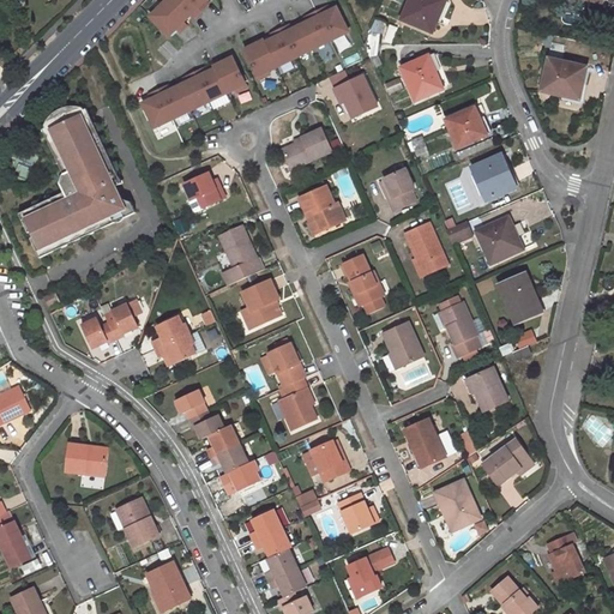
[(188,0),(167,0),(164,4),(184,23),(190,16),(193,19),(200,12),(188,0)]
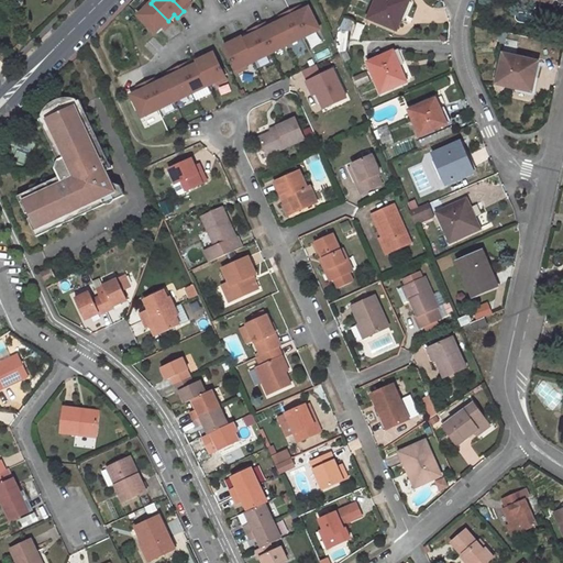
[(173,0),(184,11),(190,4),(187,1),(188,0),(173,0)]
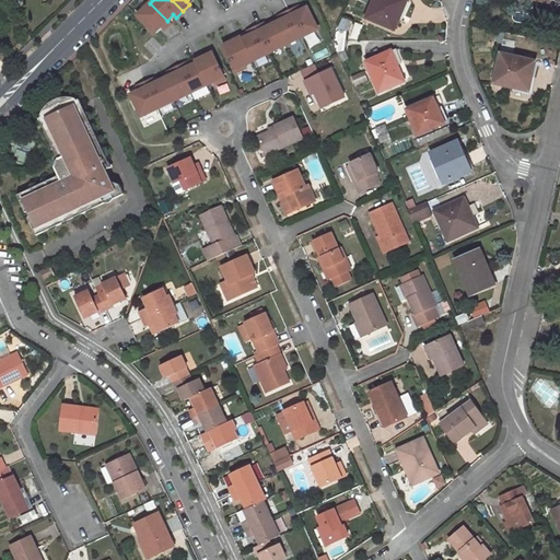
[(374,0),(366,18),(394,30),(407,0),(374,0)]
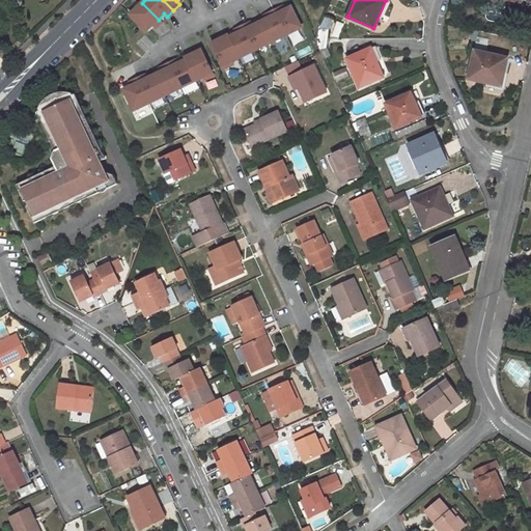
[(142,3),(130,16),(146,32),(152,26),(156,29),(162,23),(159,20),(142,3)]
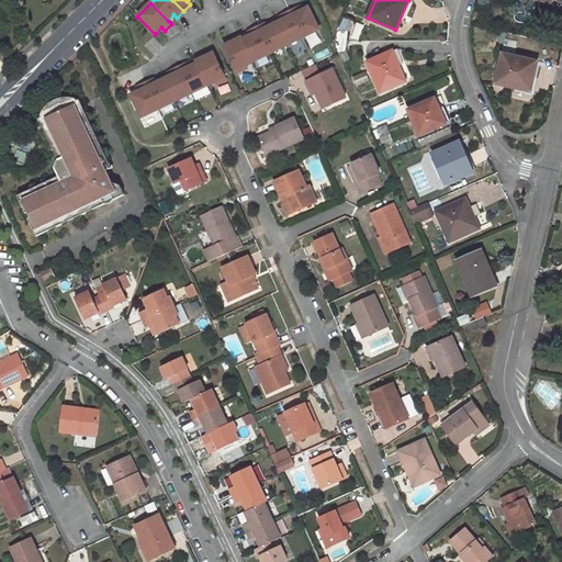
[(298,8),(290,12),(303,38),(319,30),(308,8),(300,12),(298,8)]
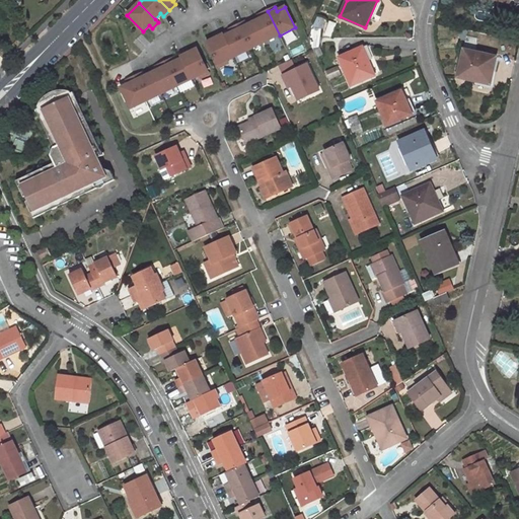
[(262,18),(253,22),(264,43),(280,35),(268,11),(260,15),(262,18)]
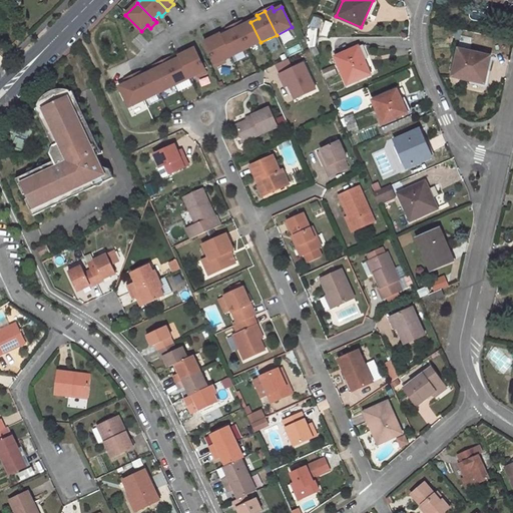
[(241,22),(234,26),(245,50),(261,42),(250,22),(243,26),(241,22)]
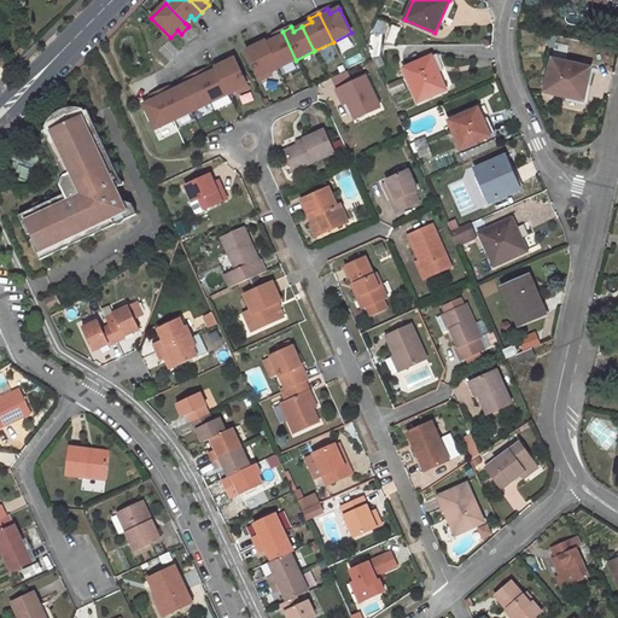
[(275,40),(266,45),(278,69),(296,60),(283,31),(273,35),(275,40)]
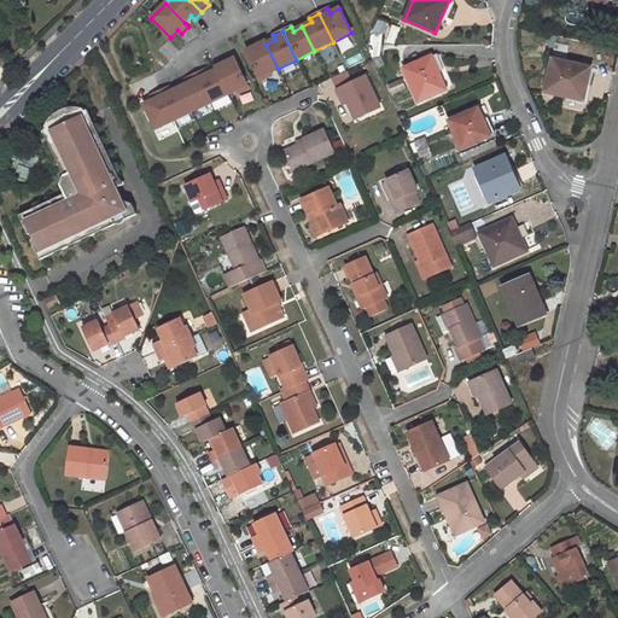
[(383,45),(384,34),(372,31),(366,45),(383,45)]
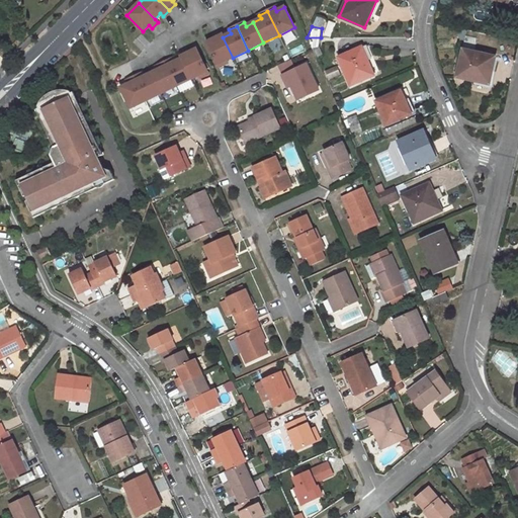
[(214,38),(206,42),(219,68),(228,63),(227,61),(233,58),(223,37),(221,32),(213,36),(214,38)]
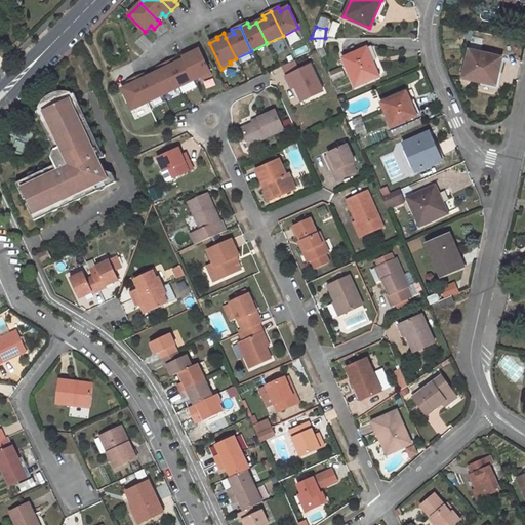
[(316,49),(324,47),(325,38),(311,38),(316,49)]
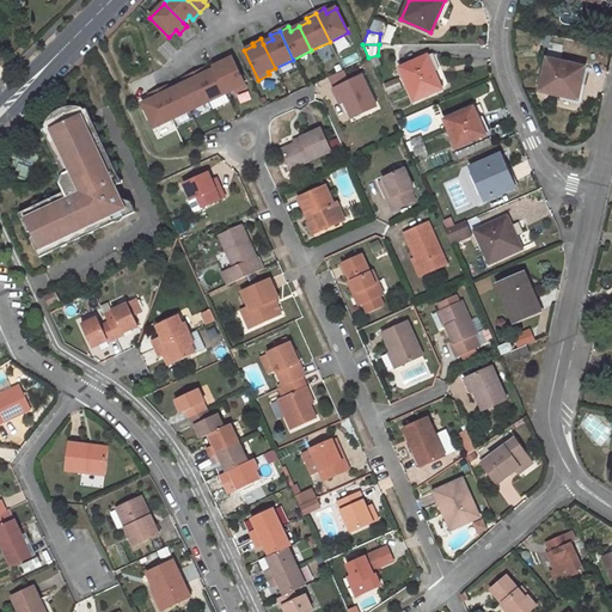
[(423,57),(399,67),(414,101),(441,89),(434,71),(430,73),(423,57)]
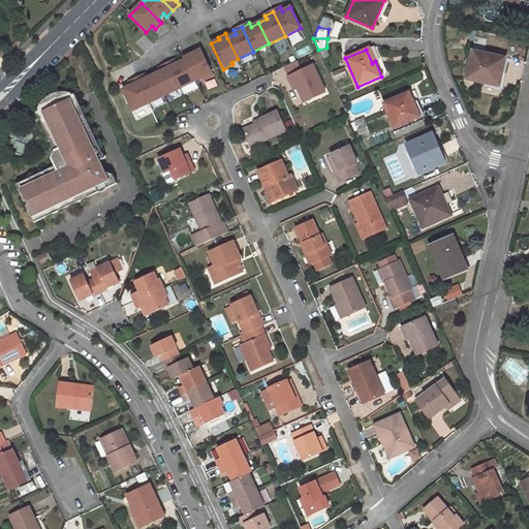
[(191,53),(184,56),(186,61),(196,82),(203,79),(204,81),(213,76),(200,51),(192,55),(191,53)]
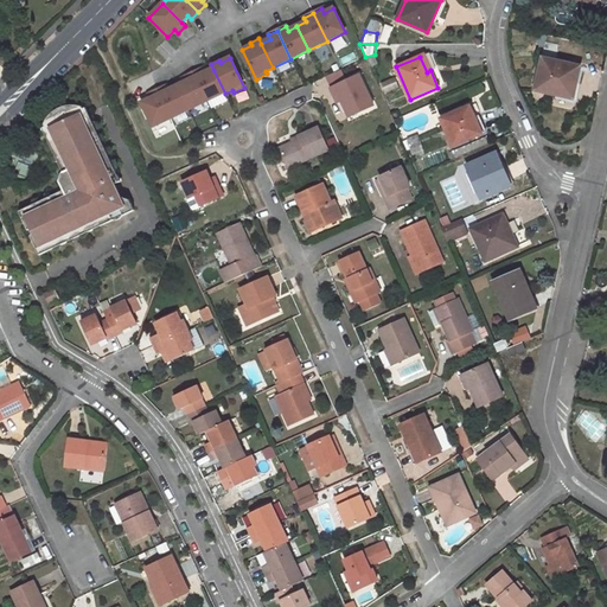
[(543,58),(536,90),(569,97),(573,83),(576,83),(580,68),(543,58)]
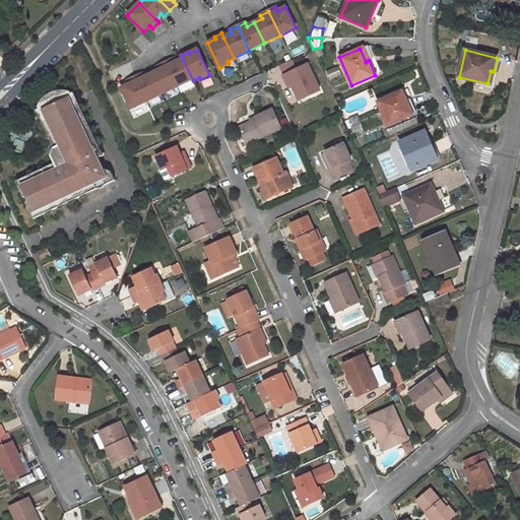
[(173,60),(166,63),(178,87),(193,80),(183,60),(175,63),(173,60)]
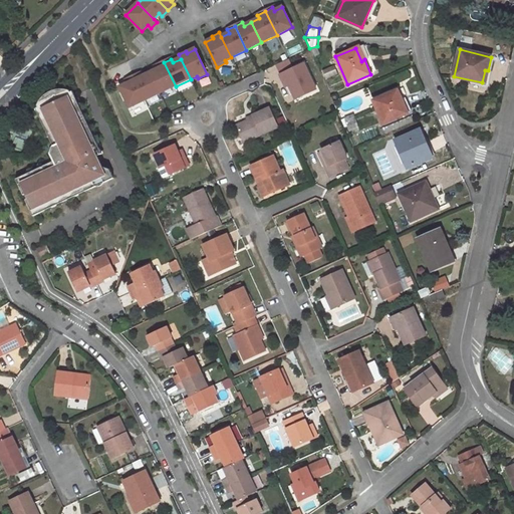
[(158,69),(150,73),(160,94),(176,86),(164,62),(156,66),(158,69)]
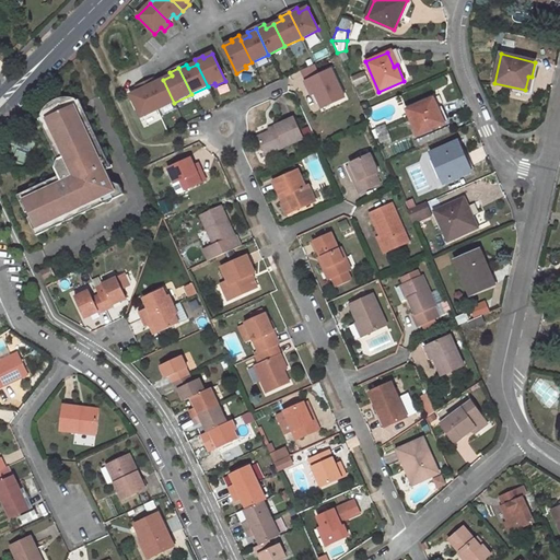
[(315,94),(323,109),(345,98),(331,69),(308,80),(315,94)]
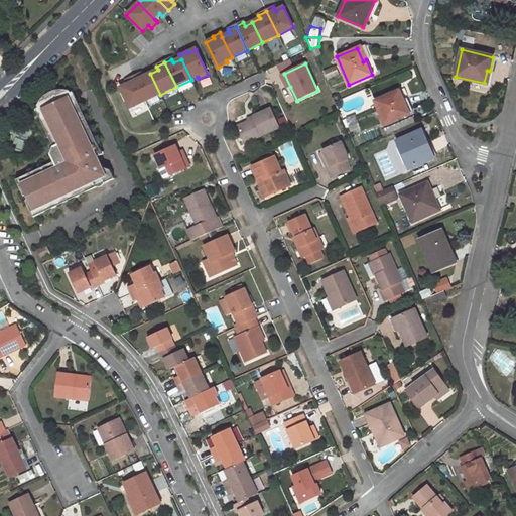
[(141,74),(134,78),(145,102),(160,95),(150,74),(143,78),(141,74)]
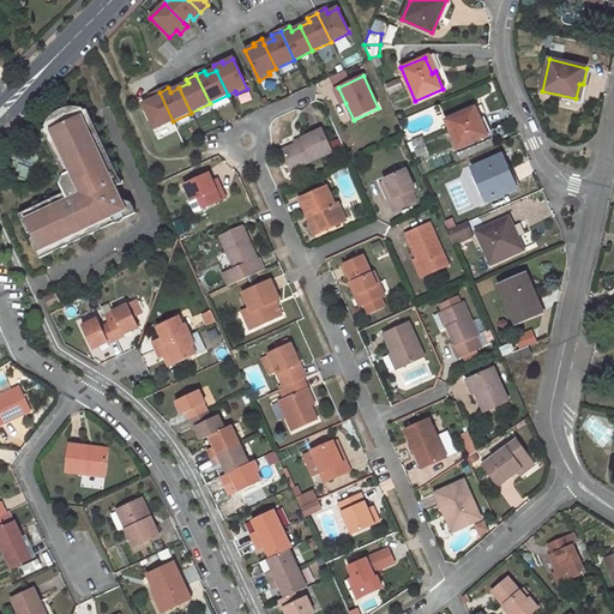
[(345,103),(338,88),(335,90),(341,104),(345,103)]
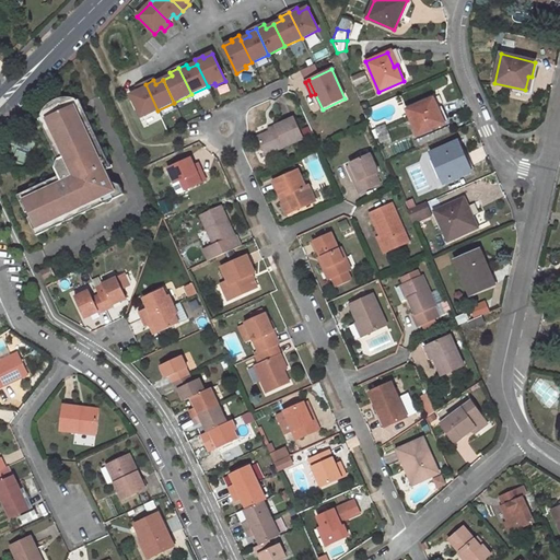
[(139,92),(130,96),(141,118),(158,111),(146,84),(137,89),(139,92)]
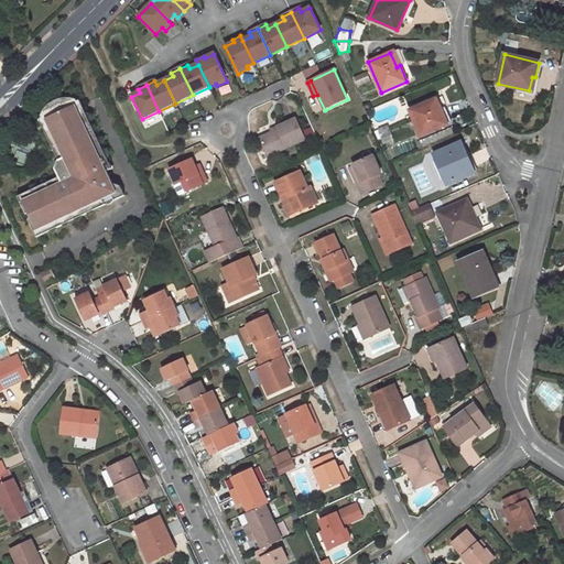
[(436,99),(410,111),(421,136),(447,123),(436,99)]
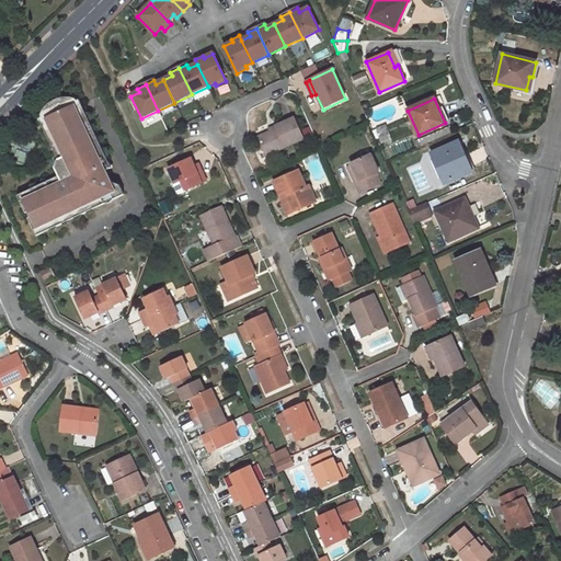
[(89,206),(102,199),(112,195),(114,202),(124,196),(119,186),(111,183),(106,172),(100,159),(105,157),(107,155),(106,152),(105,151),(104,151),(103,151),(100,145),(101,144),(101,142),(101,140),(100,139),(98,139),(96,139),(92,142),(89,135),(94,133),(95,132),(95,130),(95,129),(94,127),(92,128),(88,121),(90,118),(90,116),(89,115),(87,115),(86,115),(81,117),(76,106),(81,104),(76,103),(68,102),(65,102),(60,103),(56,105),(50,109),(46,112),(43,118),(41,123),(46,119),(68,165),(64,163),(63,163),(60,171),(65,181),(61,182),(20,202),(25,212),(27,210),(32,220),(30,221),(34,231),(48,225),(50,230),(52,232),(54,232),(55,231),(55,229),(64,225),(65,226),(67,226),(68,225),(68,224),(68,222),(65,217),(71,214),(75,219),(75,220),(76,221),(78,221),(79,220),(80,220),(80,218),(79,217),(87,214),(89,215),(91,215),(92,214),(92,213),(92,212),(89,206)]
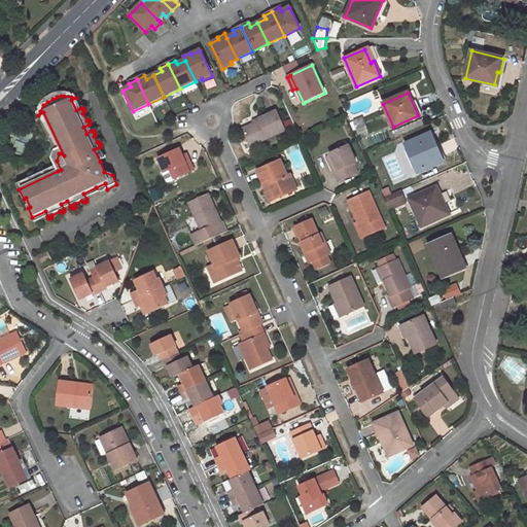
[(80,108),(76,98),(71,100),(76,110),(80,108)]
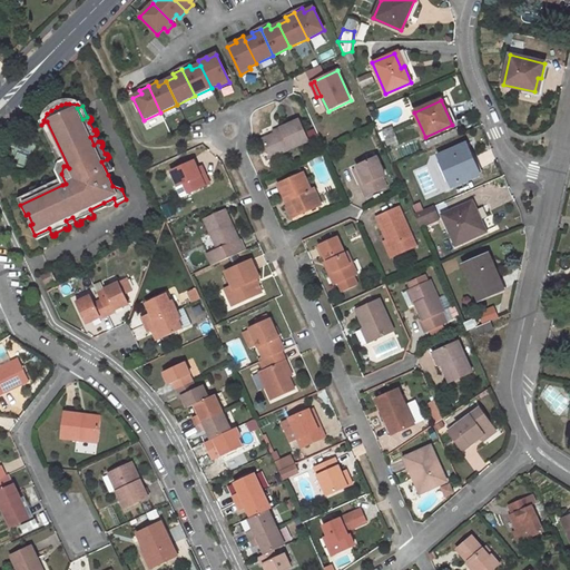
[(272,159),(310,143),(300,120),(282,128),(284,131),(275,135),(263,140),(272,159)]
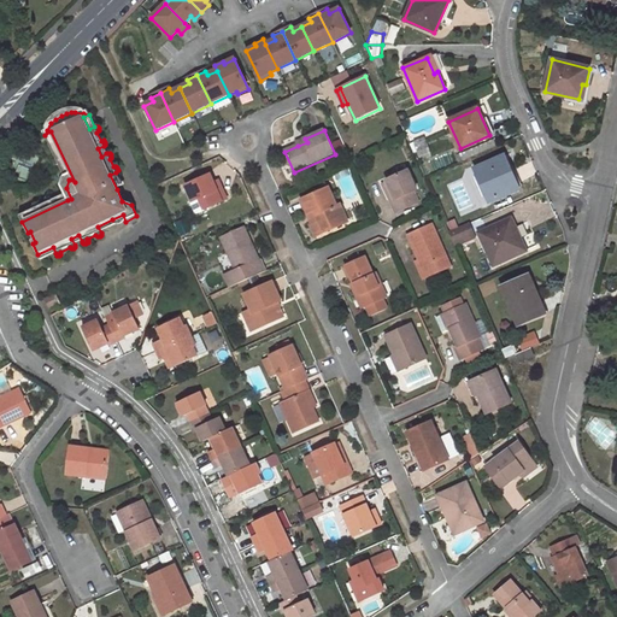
[(75,182),(51,131),(45,135),(51,147),(48,148),(48,150),(48,151),(50,152),(52,152),(57,162),(56,164),(57,165),(58,166),(59,166),(65,178),(69,180),(70,180),(75,182)]
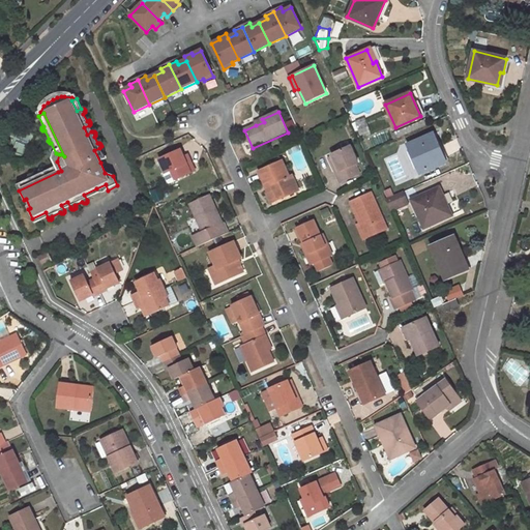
[(355,131),(366,126),(363,120),(352,125),(355,131)]
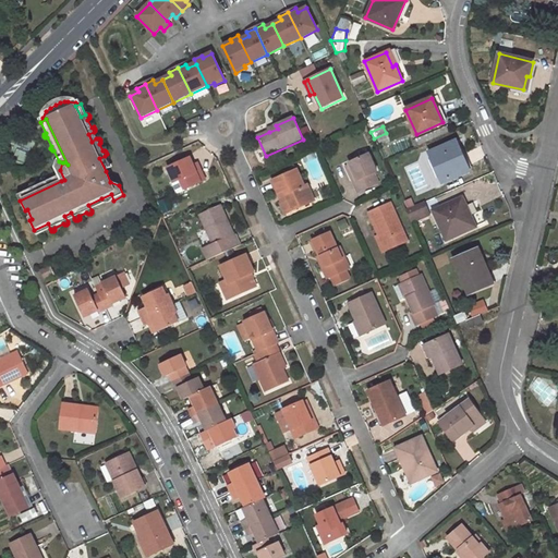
[(429,153),(443,182),(469,170),(457,141),(429,153)]
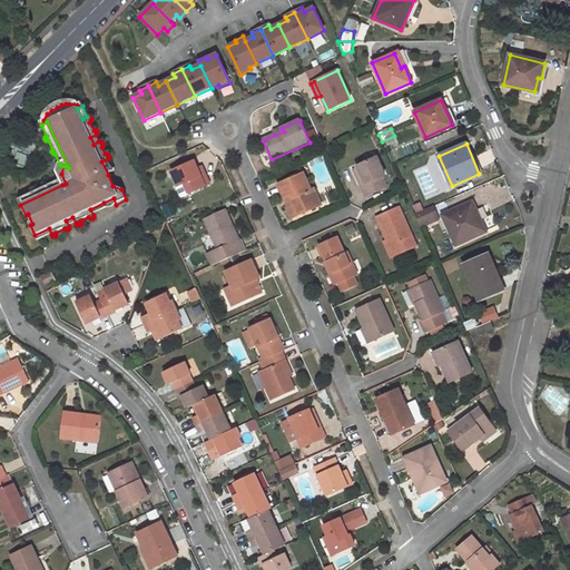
[(357,168),(364,184),(361,185),(365,197),(387,187),(382,175),(385,174),(377,157),(356,166),(357,168)]
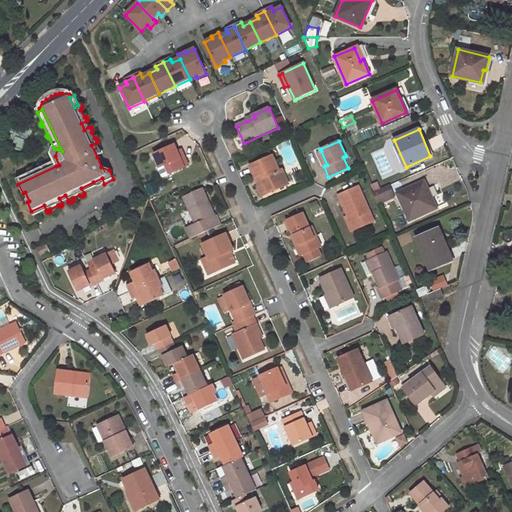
[(91,145),(97,157),(102,155),(96,143),(91,145)]
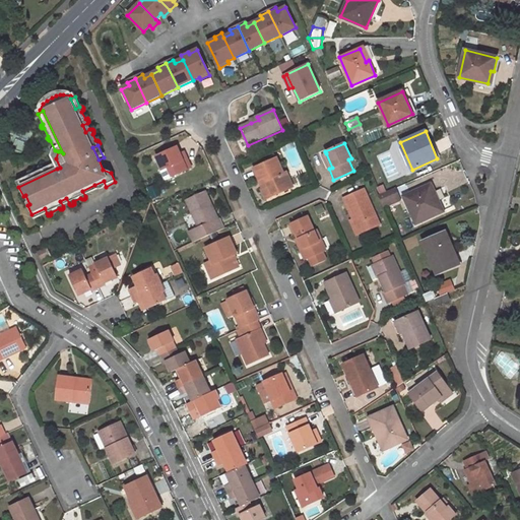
[(176,146),(155,156),(161,170),(170,166),(174,176),(191,168),(186,157),(182,159),(179,152),(176,146)]
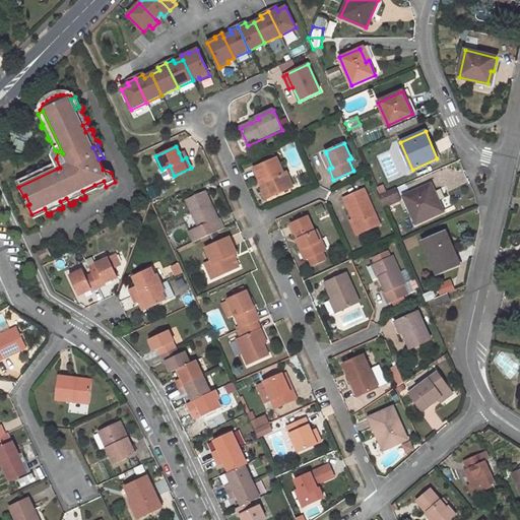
[(60,168),(56,158),(58,151),(55,150),(52,158),(54,165),(51,167),(57,169),(60,168)]
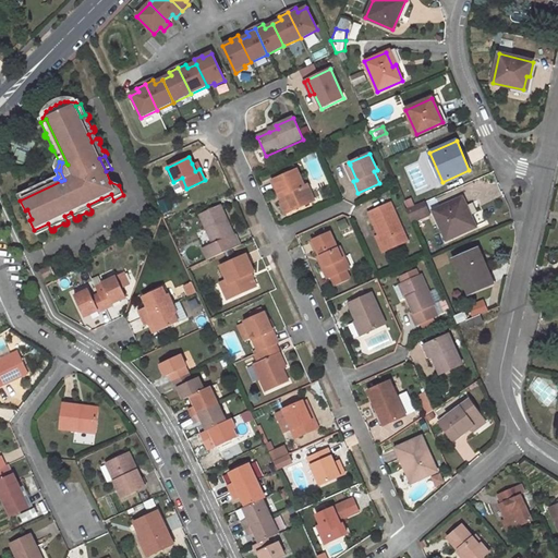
[(347,167),(353,181),(356,180),(350,165),(347,167)]
